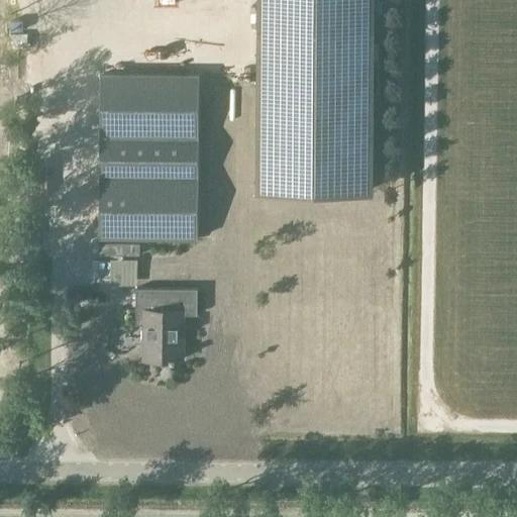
[(264,0),(264,28),(370,29),(370,0),(264,0)]
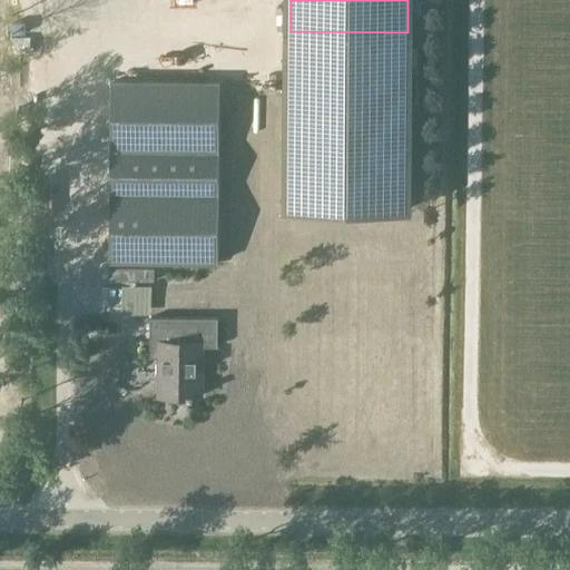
[(291,31),(290,210),(406,212),(408,32),(291,31)]
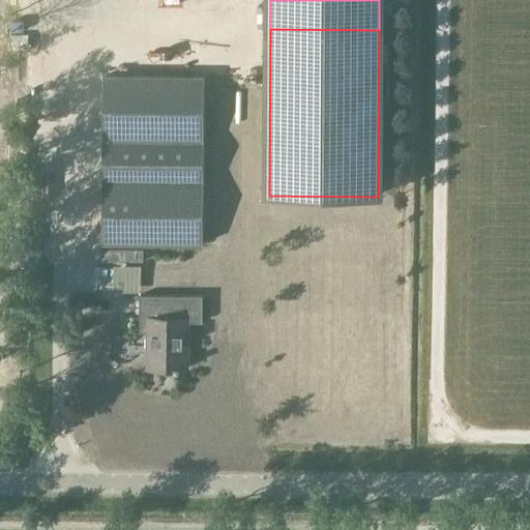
[(396,30),(385,30),(385,41),(395,41),(396,30)]
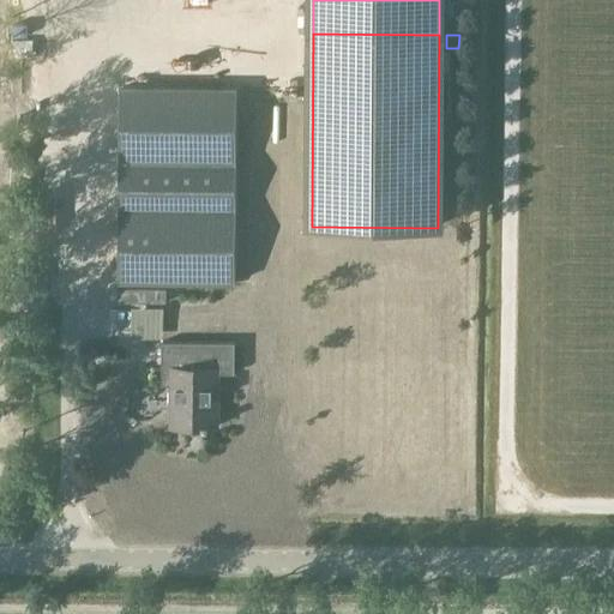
[(119,90),(118,284),(235,286),(236,91),(119,90)]
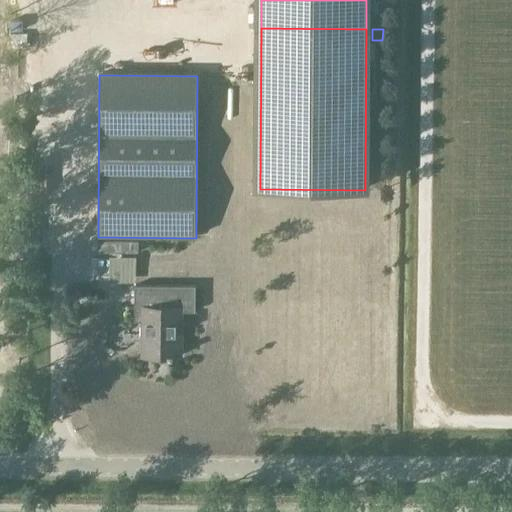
[(131,275),(132,251),(106,251),(105,274),(131,275)]
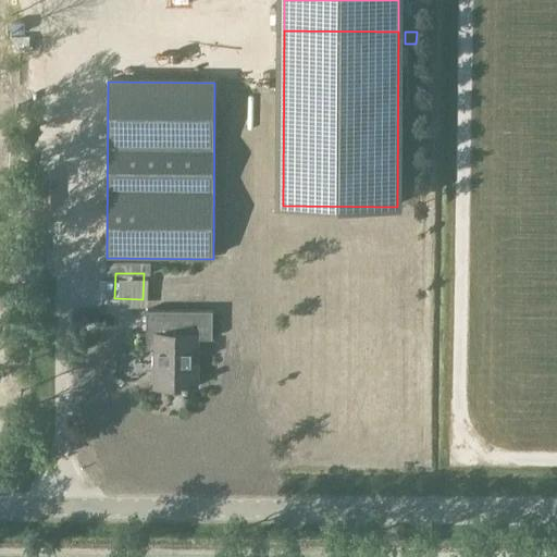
[(155,388),(196,390),(196,341),(212,341),(212,312),(146,312),(146,329),(156,329),(155,388)]
